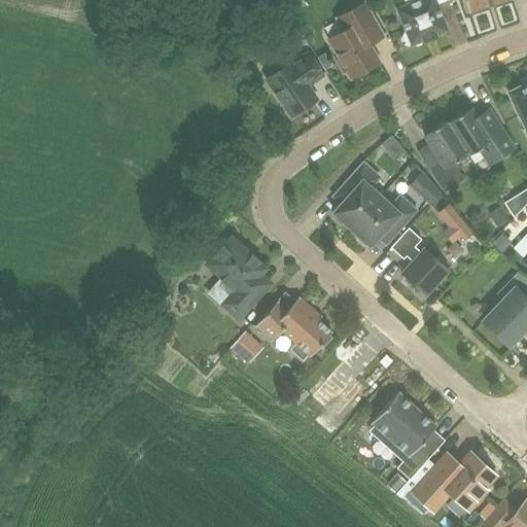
[(396,8),(412,44),(448,29),(436,4),(434,0),(405,0),(407,4),(396,8)]
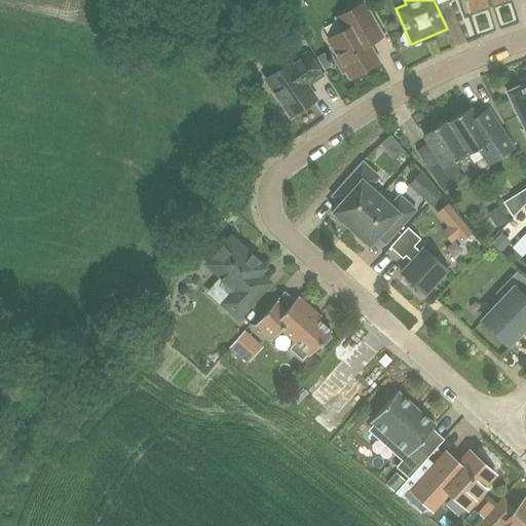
[(463,0),(467,11),(501,0),(463,0)]
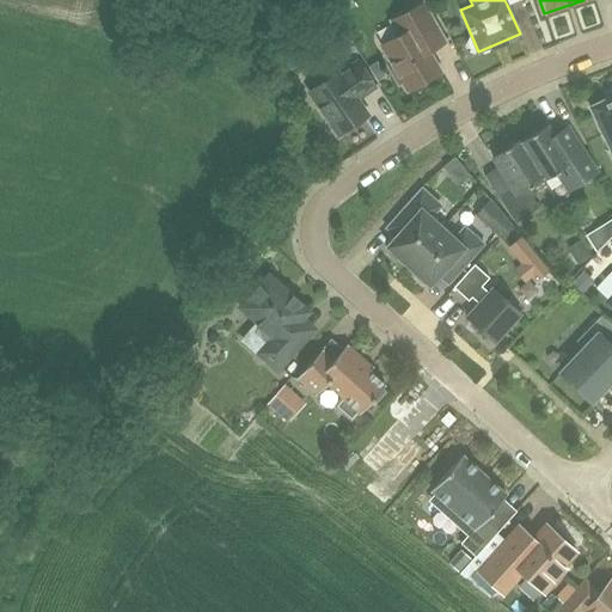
[(429,51),(446,43),(423,2),(401,16),(409,30),(381,46),(407,90),(440,72),(429,51)]
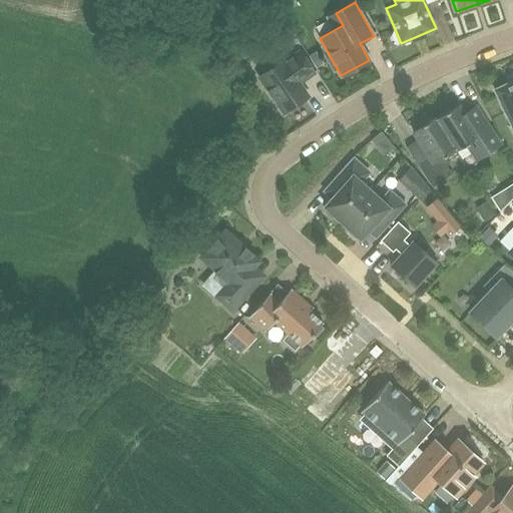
[(284,62),(283,60),(260,76),(285,112),(308,96),(298,82),(303,78),(304,80),(314,72),(300,51),(284,62)]
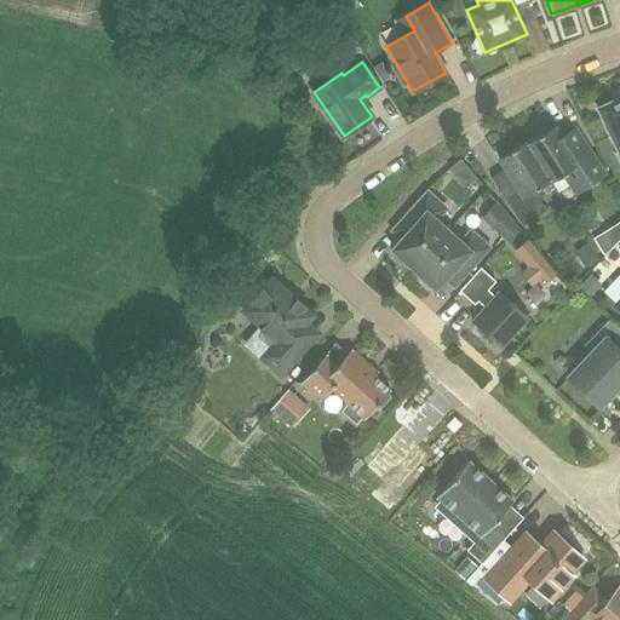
[(382,63),(372,68),(382,84),(390,78),(382,63)]
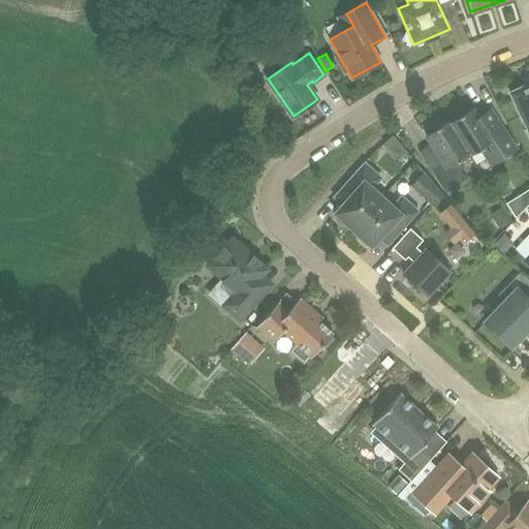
[(528,76),(523,81),(522,86),(510,92),(528,129),(528,128),(528,76)]
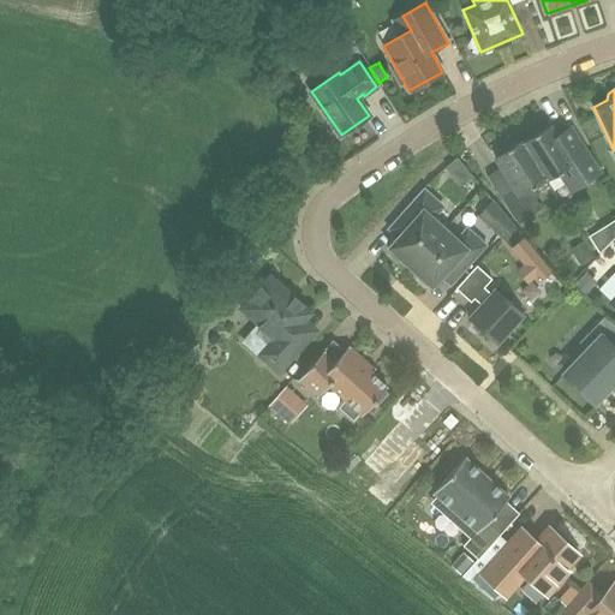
[(555,136),(548,126),(545,129),(542,127),(535,132),(533,136),(523,143),(547,180),(559,173),(572,193),(598,175),(593,166),(568,127),(555,136)]
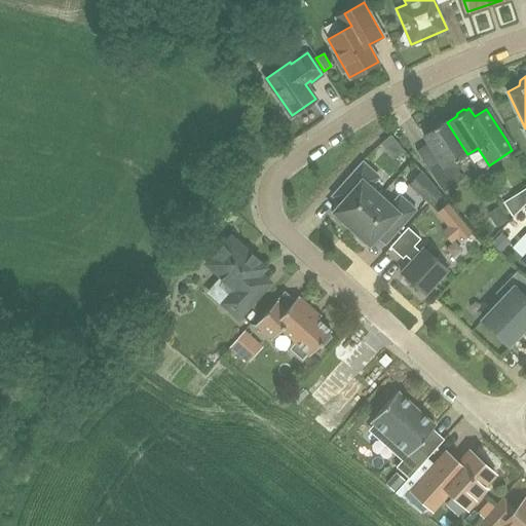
[(467,154),(447,122),(446,120),(436,127),(433,126),(426,130),(425,134),(422,135),(440,161),(427,168),(438,185),(443,192),(462,179),(457,171),(460,168),(455,160),(465,154),(466,155),(467,154)]
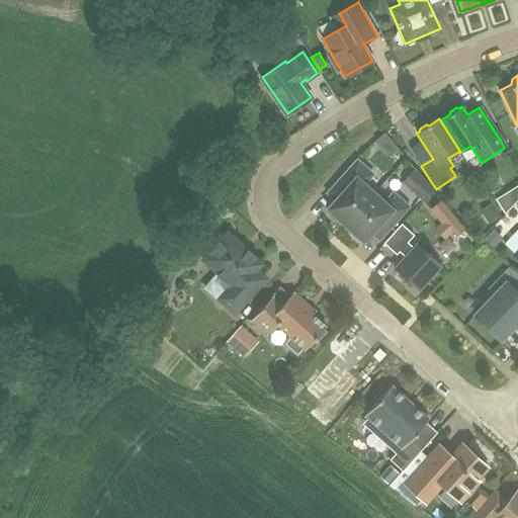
[(335,221),(339,220),(345,225),(373,193),(363,183),(371,174),(355,159),(337,179),(326,192),(335,200),(327,208),(329,209),(328,214),(335,221)]
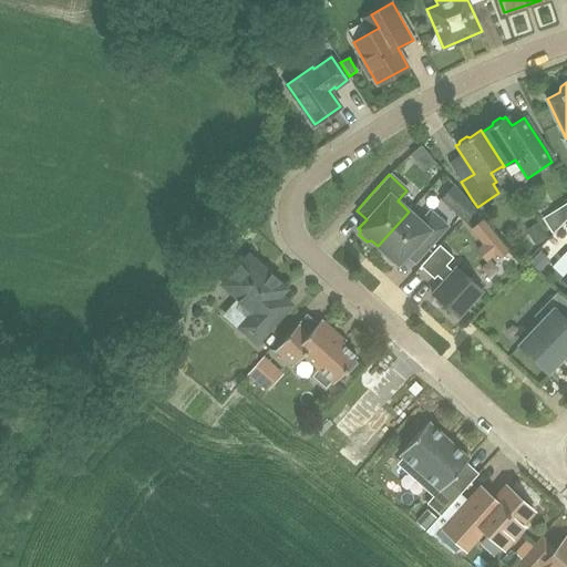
[(463,196),(451,210),(462,220),(473,208),(463,196)]
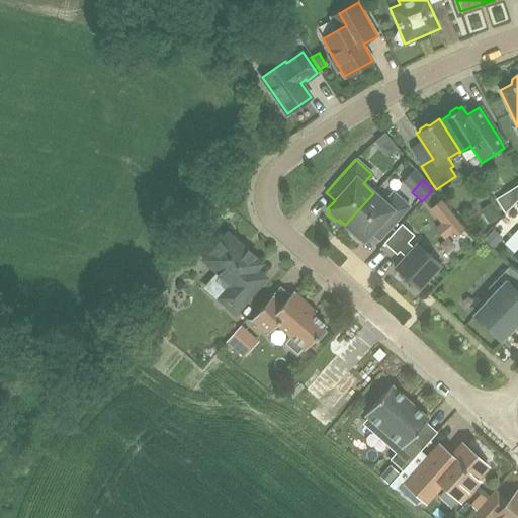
[(505,213),(517,199),(517,184),(497,200),(496,200),(505,213)]
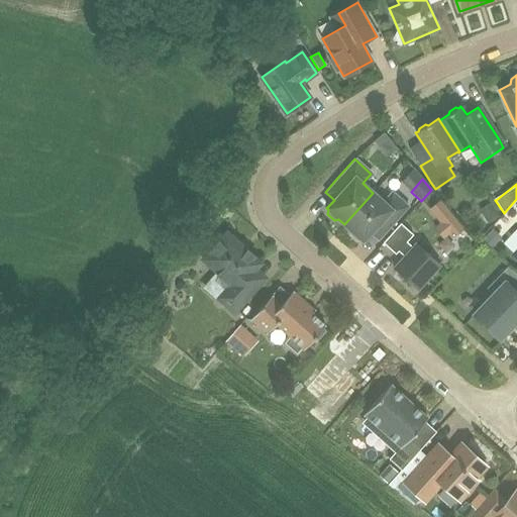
[(392,193),(384,202),(373,193),(344,224),(350,230),(350,234),(356,240),(362,239),(363,240),(371,232),(379,240),(408,207),(392,193)]
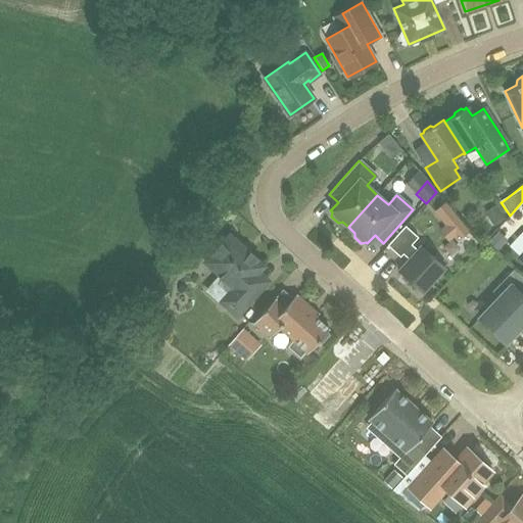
[(434,212),(445,227),(456,219),(444,204),(434,212)]
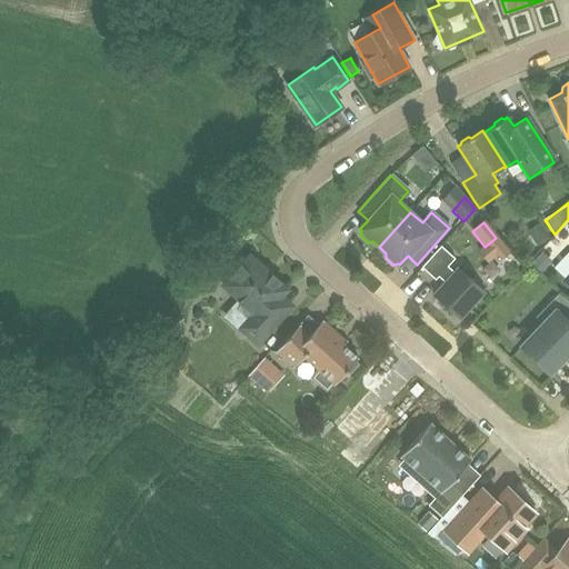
[(540,223),(527,231),(537,247),(549,239),(540,223)]
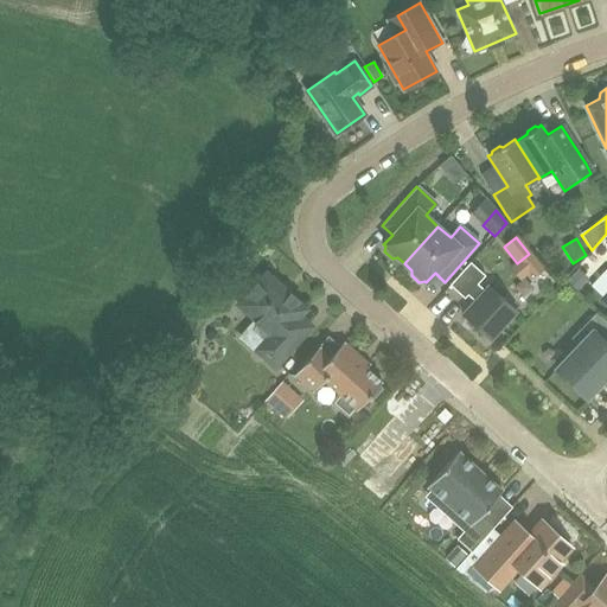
[(467,295),(475,302),(462,317),(489,340),(516,311),(490,287),(485,292),(477,285),(484,276),(470,262),(449,286),(464,299),(467,295)]
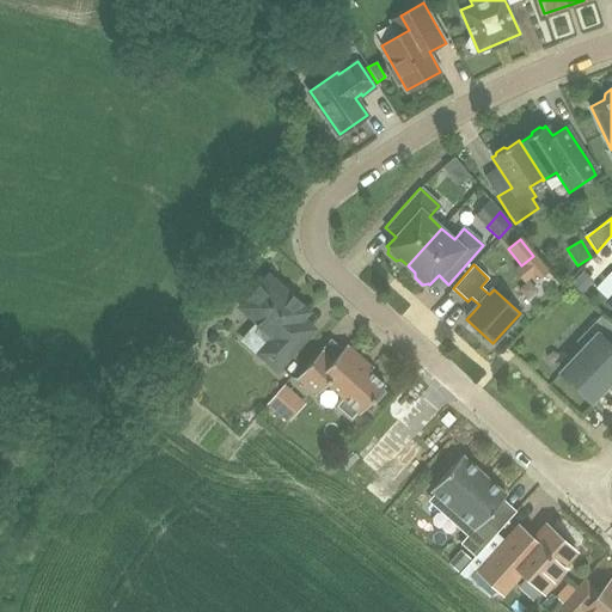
[(256,289),(239,307),(276,342),(262,359),(276,372),(314,330),(303,319),(308,312),(282,288),(281,285),(274,279),(271,279),(268,275),(264,279),(262,279),(255,286),(256,289)]
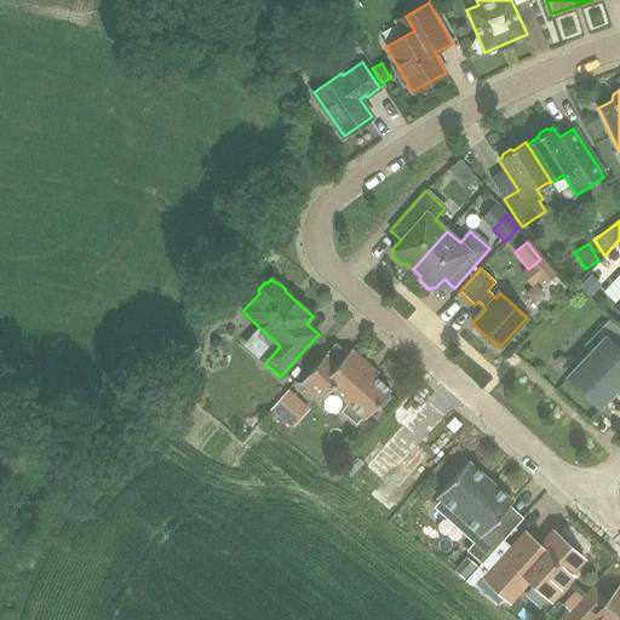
[(598,406),(619,382),(619,352),(619,351),(619,329),(609,320),(584,346),(591,354),(568,377),(598,406)]
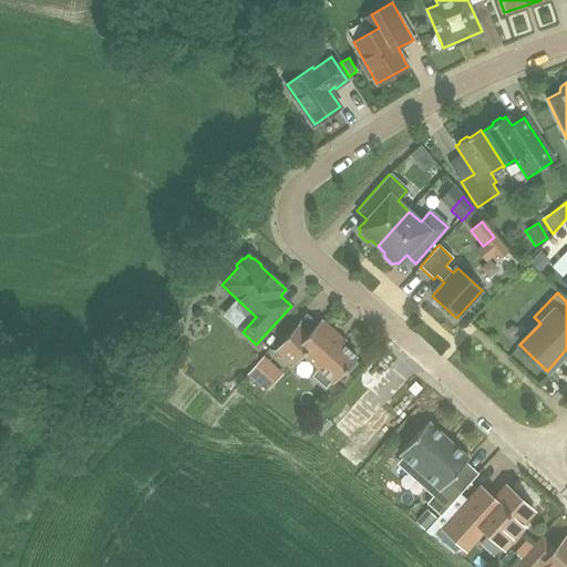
[(275,351),(292,368),(302,357),(317,369),(309,377),(325,391),(332,383),(342,373),(346,375),(357,363),(353,361),(357,358),(334,338),(338,334),(320,320),(308,333),(298,325),(275,351)]
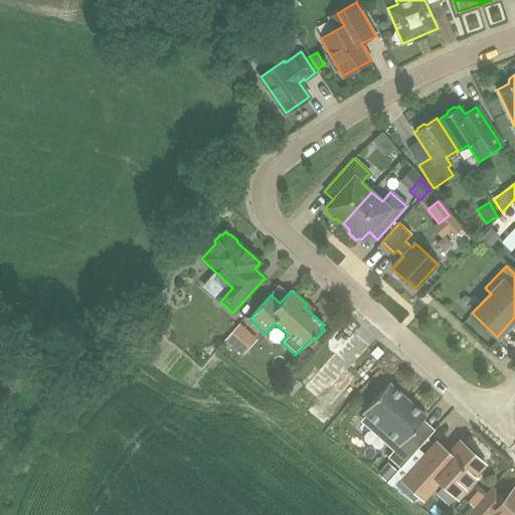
[(243,316),(221,341),(239,356),(262,331),(243,316)]
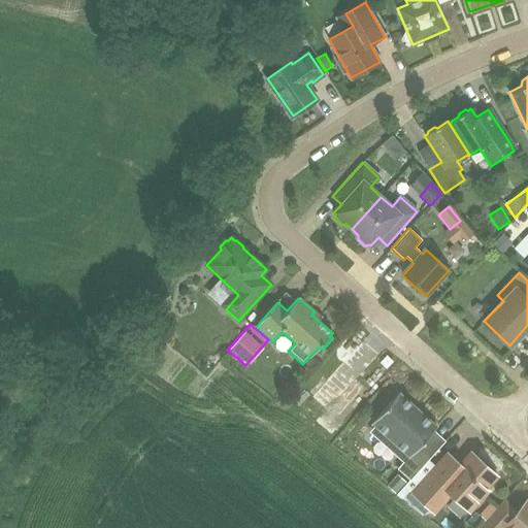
[(417,449),(436,427),(398,393),(371,423),(408,456),(397,469),(409,481),(429,460),(417,449)]
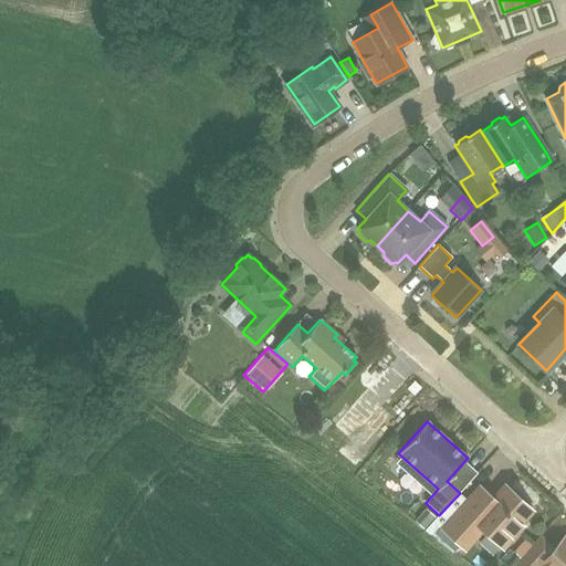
[(479,488),(468,501),(442,528),(464,549),(482,530),(503,548),(523,527),(519,523),(531,510),(505,486),(493,500),(479,488)]
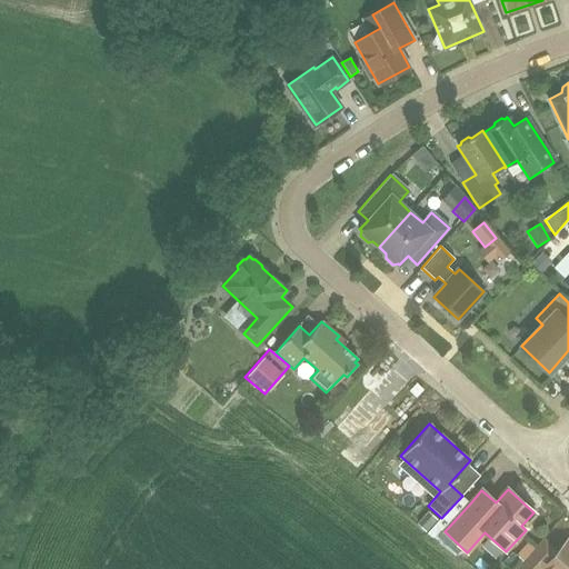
[(428,511),(418,523),(427,532),(438,520),(428,511)]
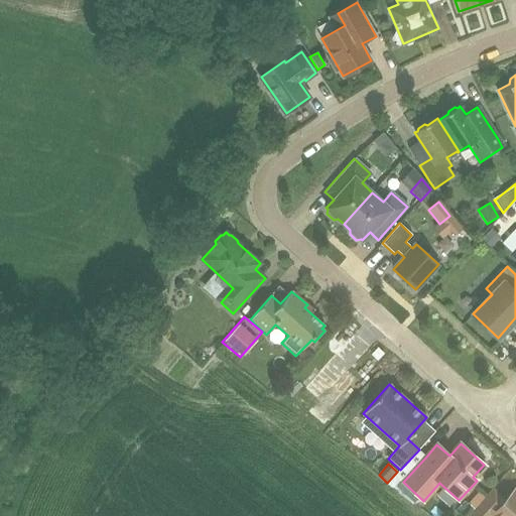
[(515,515),(515,488),(505,500),(492,489),(485,497),(479,504),(474,509),(467,515),(515,515)]
